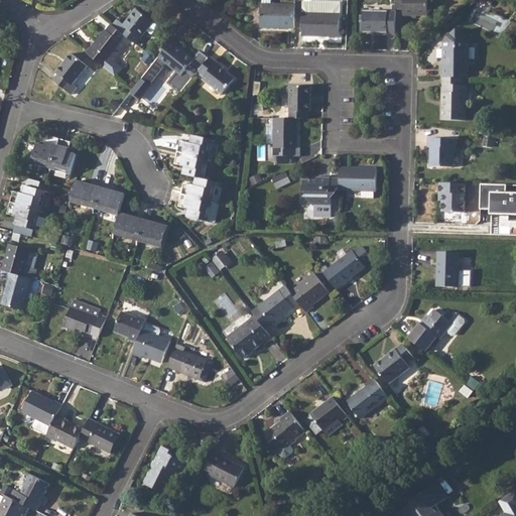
[(261,25),(295,26),(295,3),(272,3),(272,0),(263,0),(263,3),(262,3),(261,25)]
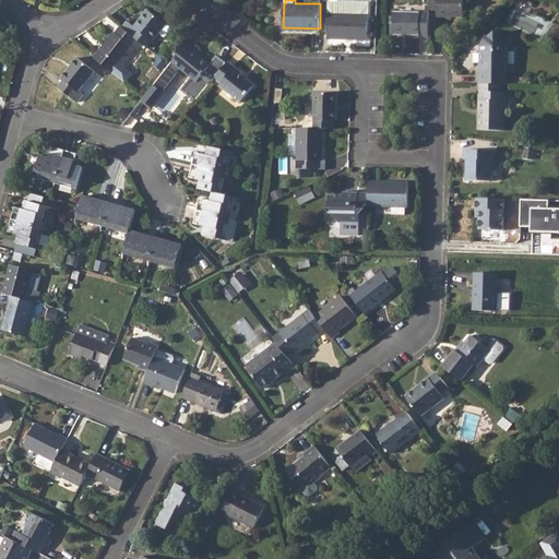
[(429,0),(429,4),(429,9),(438,9),(438,15),(464,16),(463,0),(429,0)]
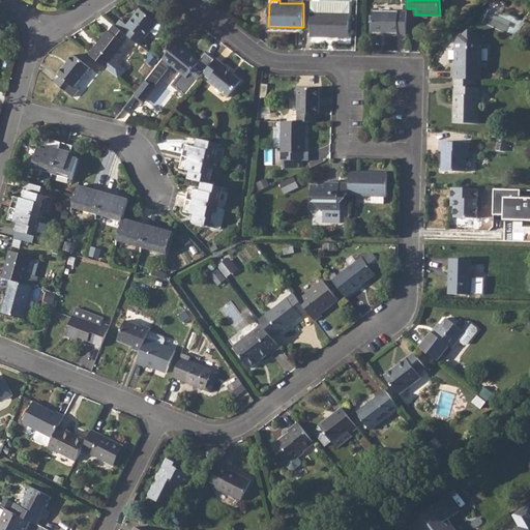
[(312,11),(312,35),(348,35),(349,1),(330,1),(330,12),(312,11)]
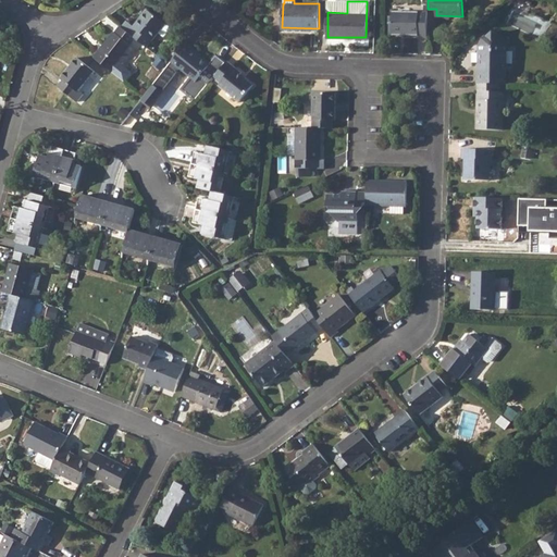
[(138,28),(133,35),(143,44),(148,48),(159,34),(164,38),(172,29),(147,10),(135,26),(138,28)]
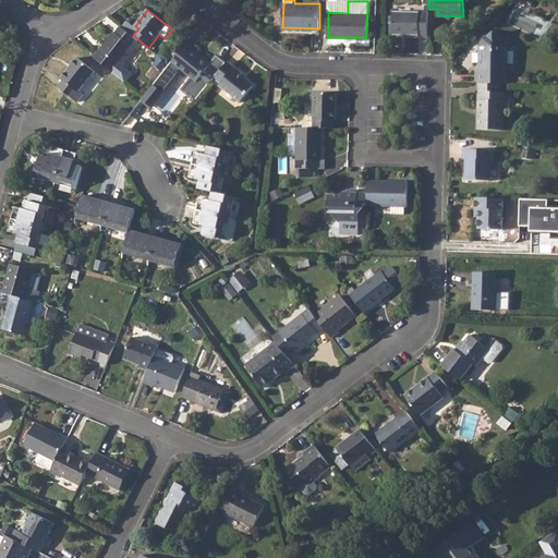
[(393,32),(428,32),(428,12),(393,11),(393,32)]
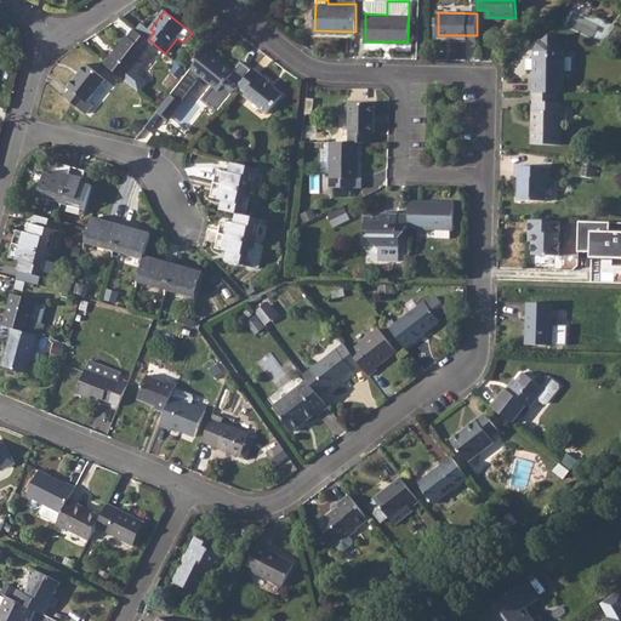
[(129,34),(104,63),(124,79),(129,83),(138,90),(144,83),(144,78),(132,69),(147,51),(152,55),(153,56),(159,49),(148,39),(136,30),(135,29),(130,35),(129,34)]
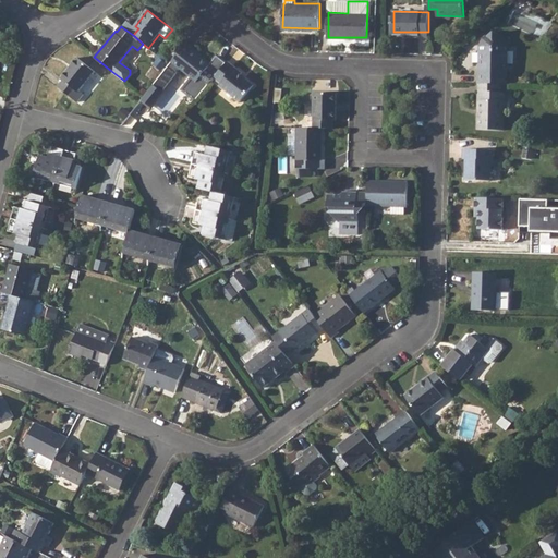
[(477,71),(477,82),(501,83),(506,83),(507,61),(502,61),(502,50),(502,46),(507,46),(505,38),(494,31),(483,38),(480,46),(480,71),(477,71)]
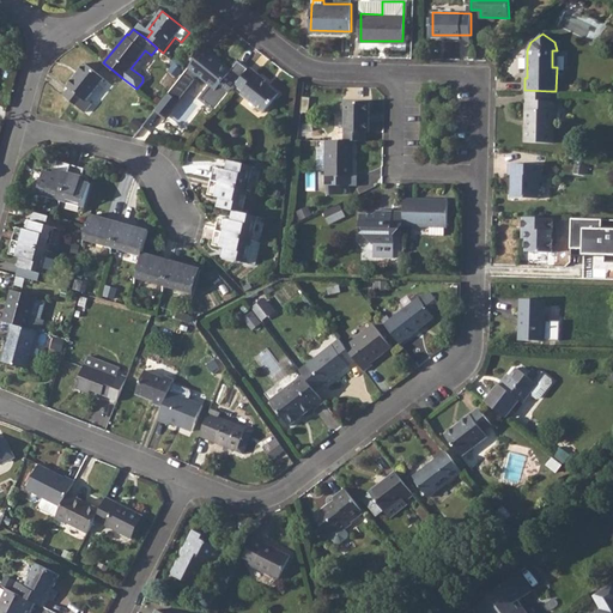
[(206,47),(189,67),(186,71),(180,79),(188,86),(198,73),(212,85),(202,97),(217,109),(236,85),(249,68),(240,60),(231,70),(219,60),(220,59),(206,47)]
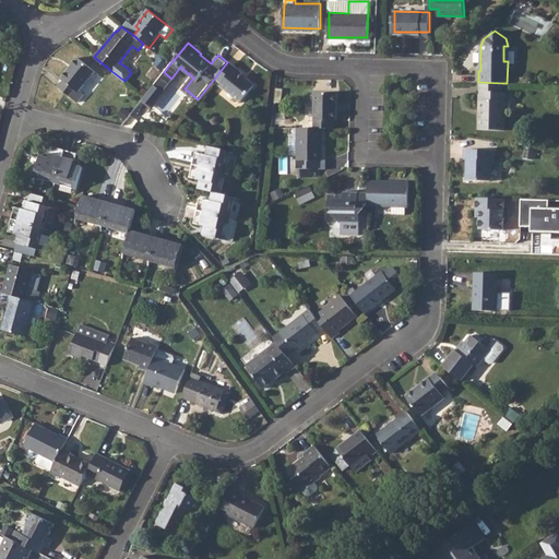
[(62,81),(58,86),(78,100),(83,94),(79,90),(95,71),(78,58),(61,79),(62,81)]
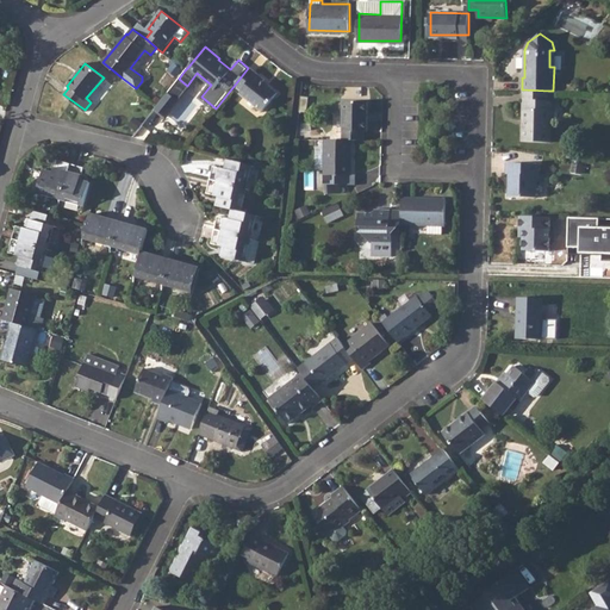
[(250,67),(235,85),(242,92),(241,93),(262,111),(278,92),(265,81),(266,80),(250,67)]
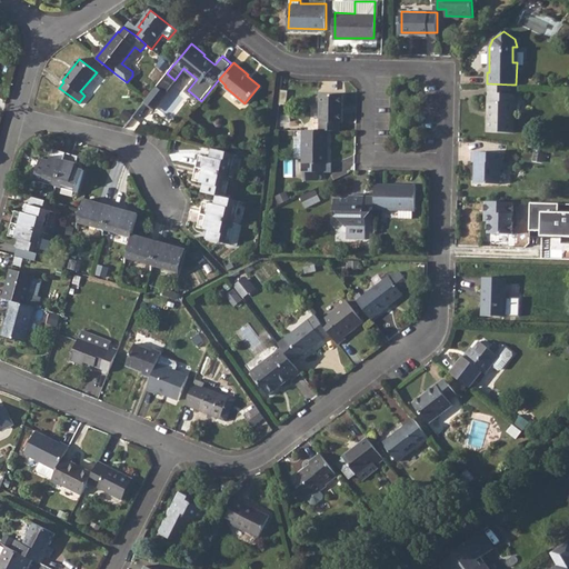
[(489,115),(487,115),(487,130),(512,131),(513,93),(511,93),(511,85),(487,83),(487,101),(490,101),(489,115)]
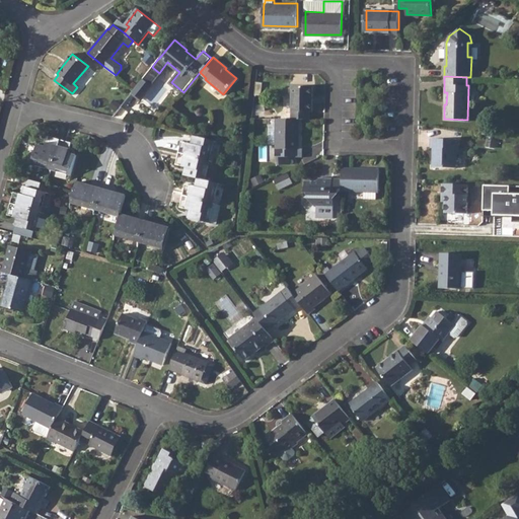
[(151,85),(143,78),(134,90),(132,91),(141,98),(151,85)]
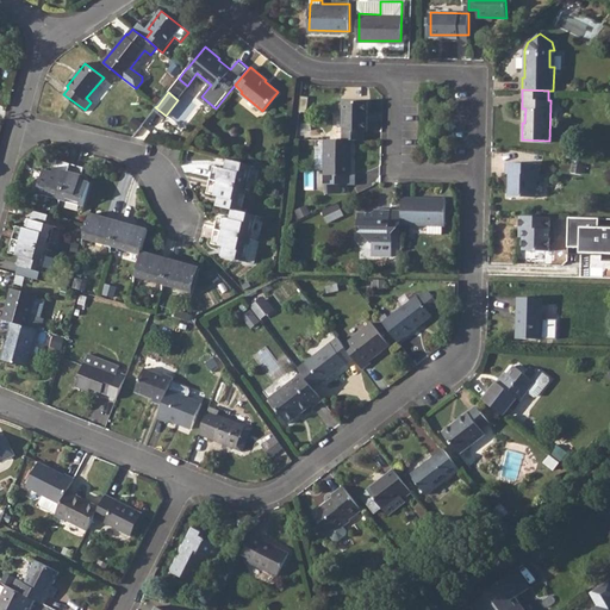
[(343,101),(343,139),(352,139),(363,139),(363,131),(366,131),(367,101),(343,101)]
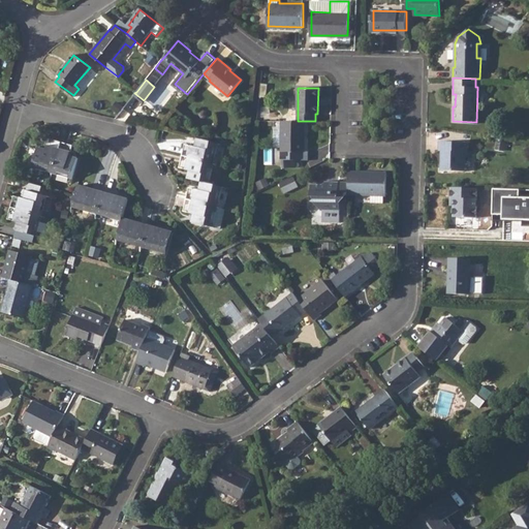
[(298,121),(282,121),(282,159),(303,159),(304,151),(305,151),(305,121),(298,121)]
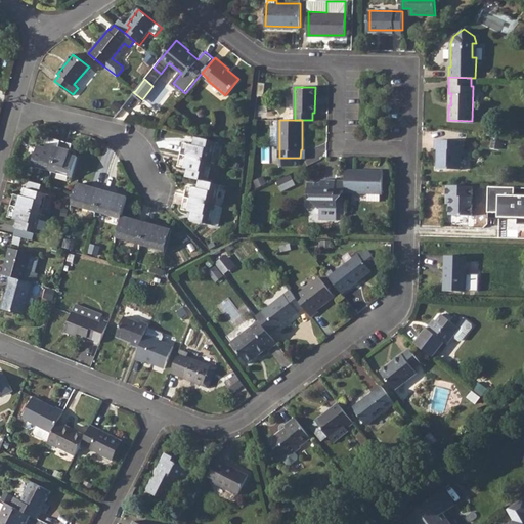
[(37,148),(33,165),(52,171),(60,140),(50,137),(47,147),(46,151),(37,148)]
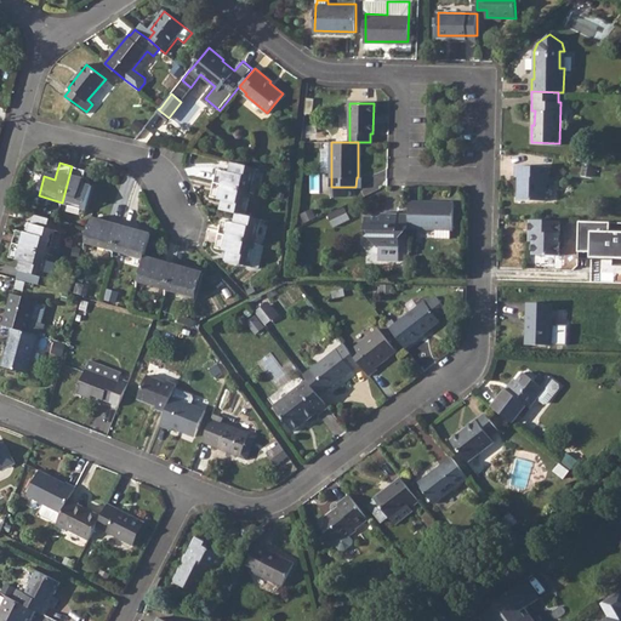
[(218,169),(214,182),(251,192),(256,167),(238,164),(235,172),(229,171),(218,169)]
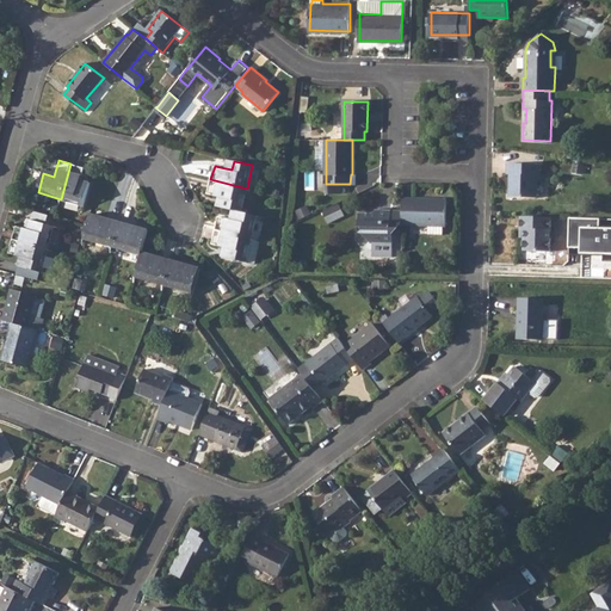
[(536,196),(537,178),(537,173),(539,173),(541,162),(507,162),(507,173),(510,173),(510,196),(536,196)]
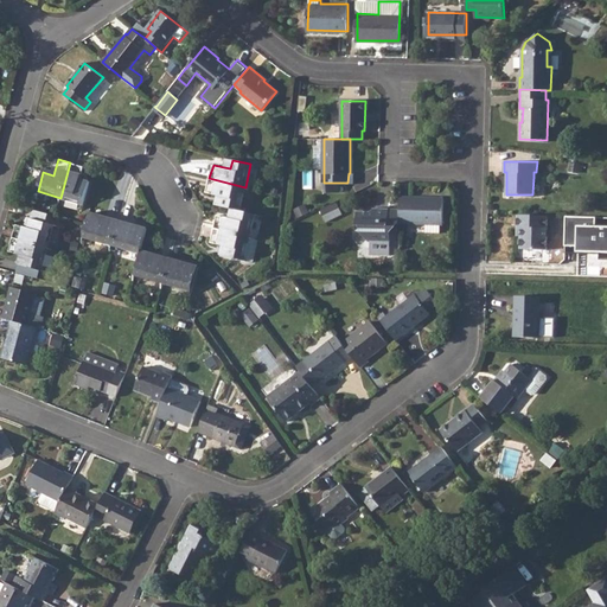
[(70,163),(61,198),(83,204),(88,184),(78,181),(80,177),(83,166),(70,163)]
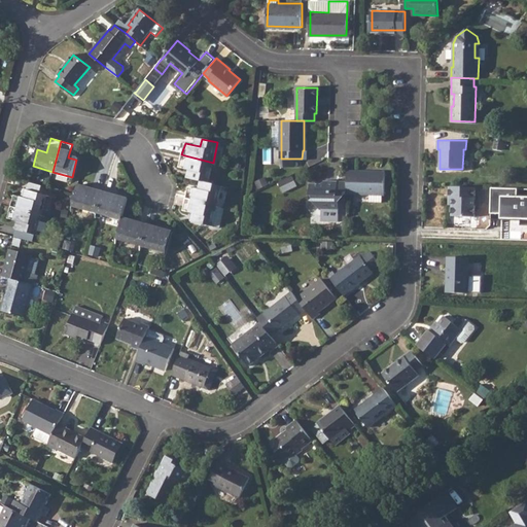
[(181,154),(179,167),(188,169),(194,171),(191,178),(201,180),(206,181),(208,182),(213,163),(181,154)]
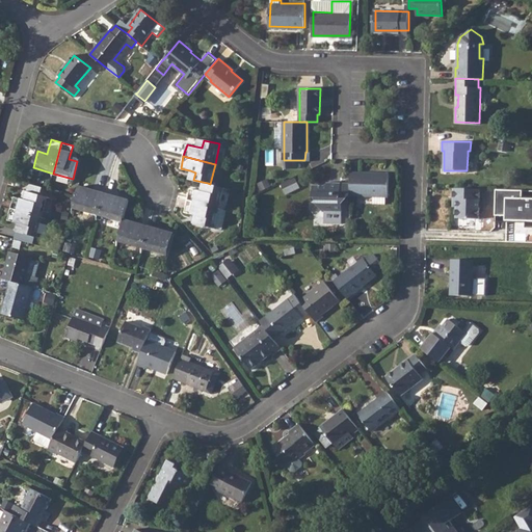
[(350,183),(350,195),(373,195),(372,203),(386,204),(386,195),(389,195),(389,173),(351,173),(350,183)]
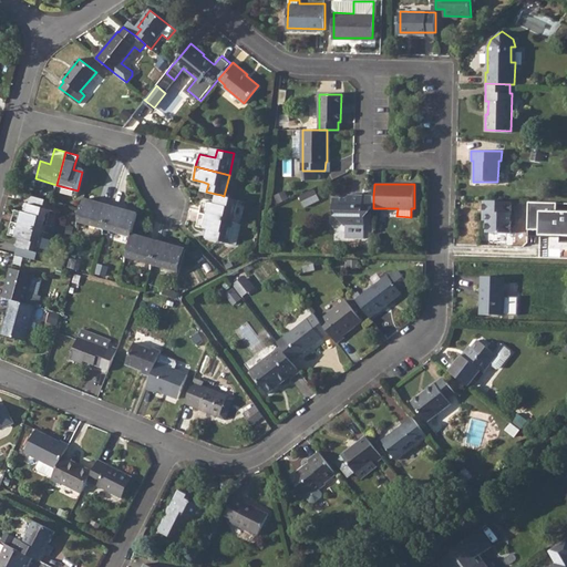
[(341,199),(333,199),(333,215),(341,215),(341,220),(343,220),(343,224),(346,224),(346,225),(356,225),(356,224),(364,224),(364,213),(367,213),(369,210),(369,208),(373,208),(373,195),(363,195),(363,194),(348,193),(348,196),(341,196),(341,199)]
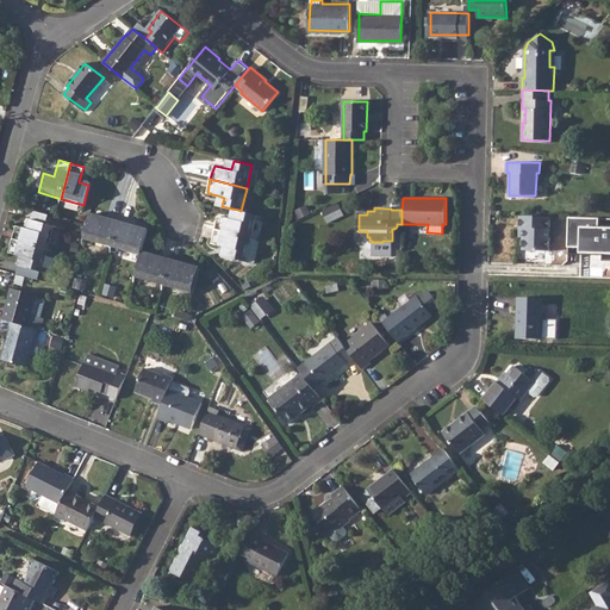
[(17,225),(13,237),(49,247),(54,224),(53,224),(55,216),(36,210),(35,218),(31,217),(30,225),(33,225),(32,229),(29,228),(17,225)]
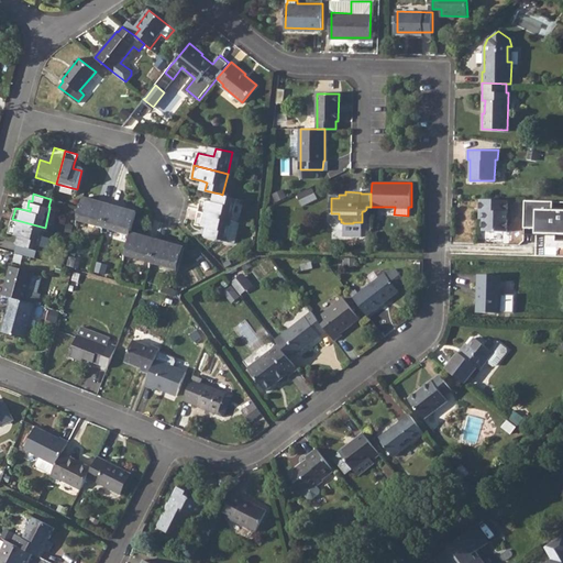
[(202,199),(199,211),(232,219),(236,198),(222,195),(220,194),(218,202),(212,201),(202,199)]
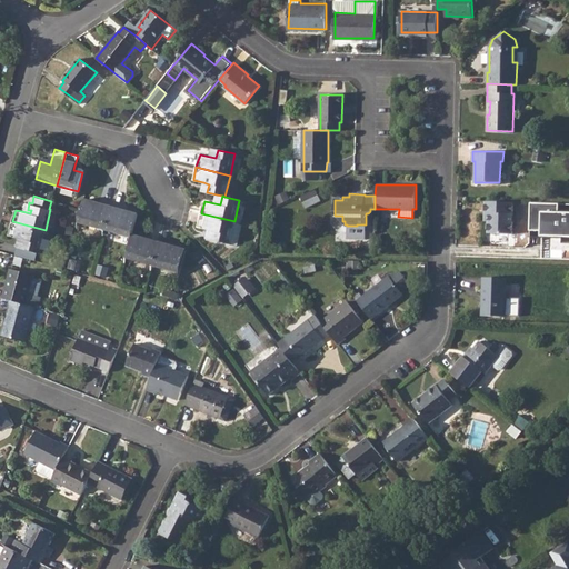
[(81,209),(78,221),(105,229),(111,205),(85,198),(81,209)]
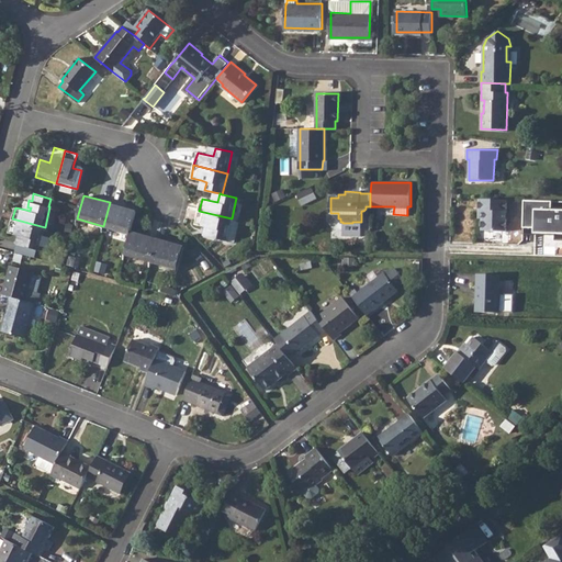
[(479,198),(479,209),(482,209),(482,216),(482,229),(489,229),(489,239),(502,240),(502,229),(505,231),(506,216),(503,216),(503,210),(506,210),(506,199),(479,198)]
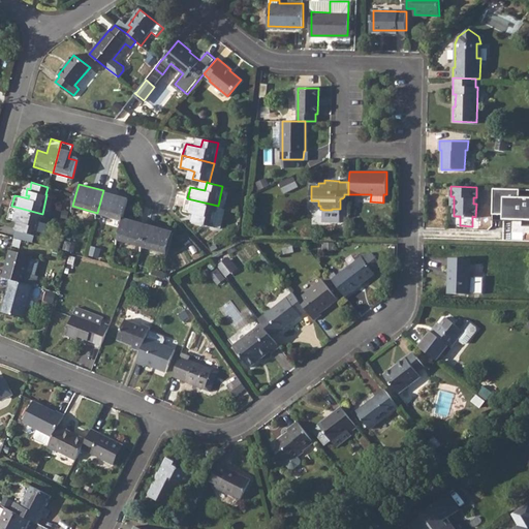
[(103,190),(97,213),(122,219),(123,216),(128,197),(103,190)]
